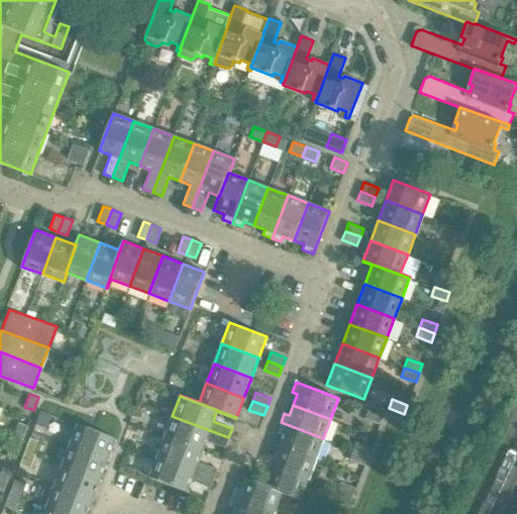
[(45,427),(50,413),(40,409),(35,423),(45,427)]
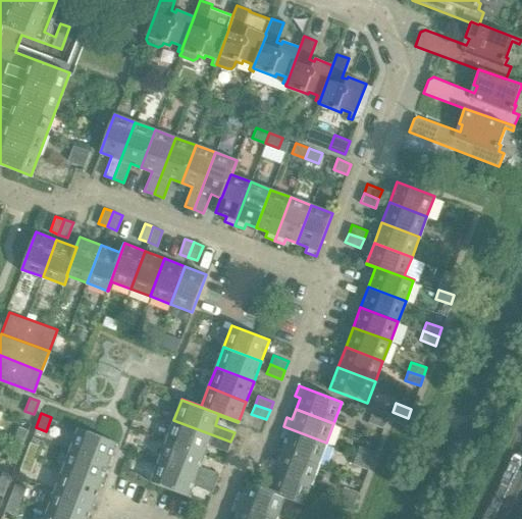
[(383,428),(386,419),(371,413),(368,422),(383,428)]
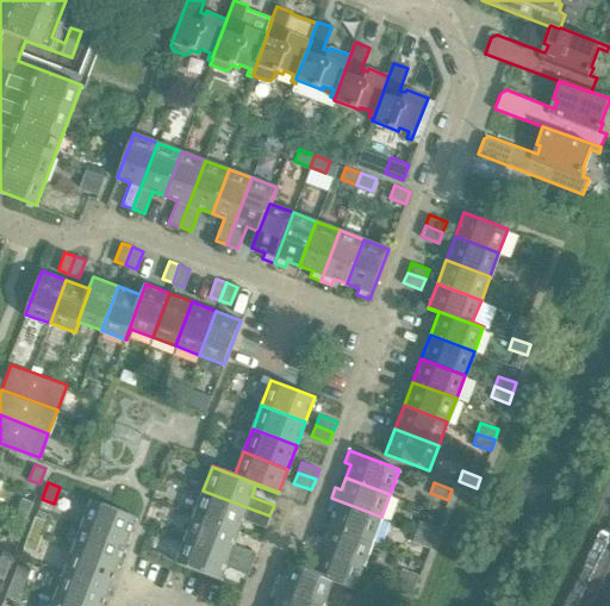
[(269,516),(203,491),(194,514),(238,531),(243,518),(266,526),(269,516)]
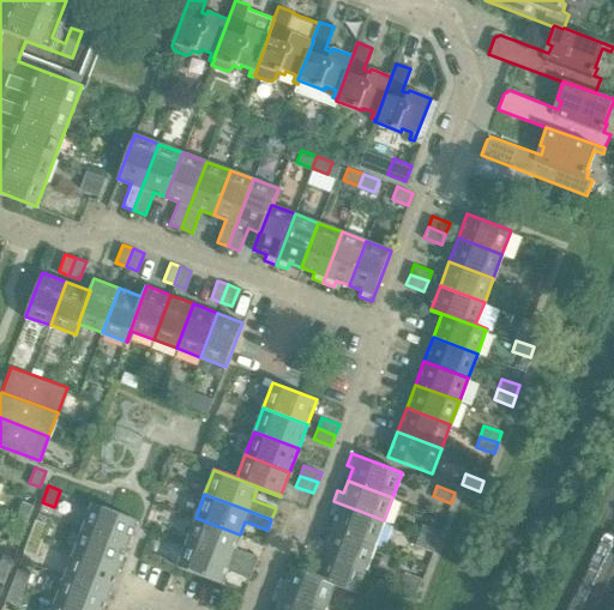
[(28,520),(34,505),(23,500),(17,515),(28,520)]
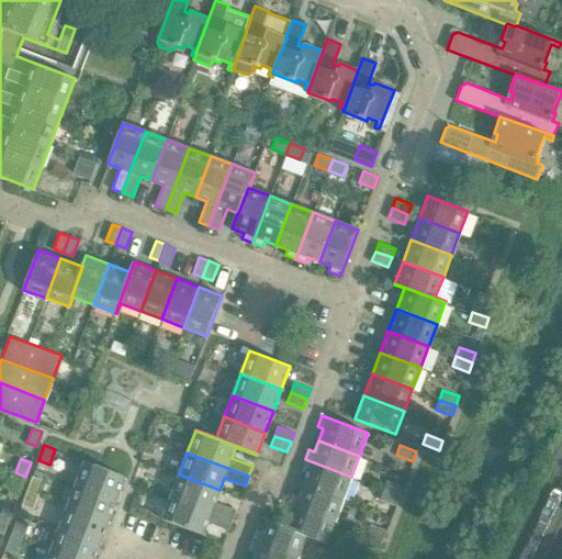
[(344,499),(351,477),(305,459),(301,470),(306,472),(302,483),(344,499)]
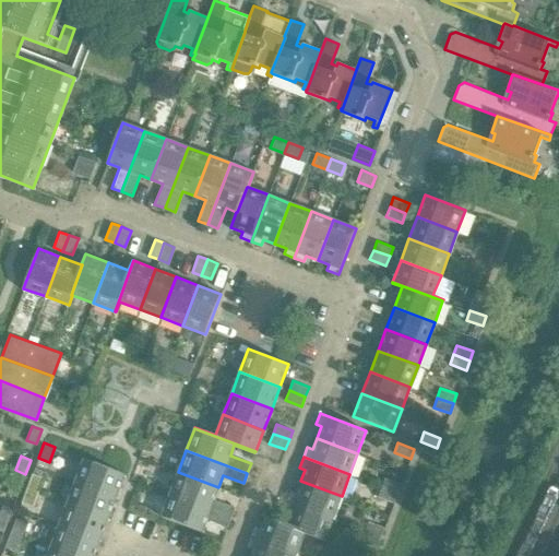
[(115,498),(125,474),(84,458),(74,483),(115,498)]
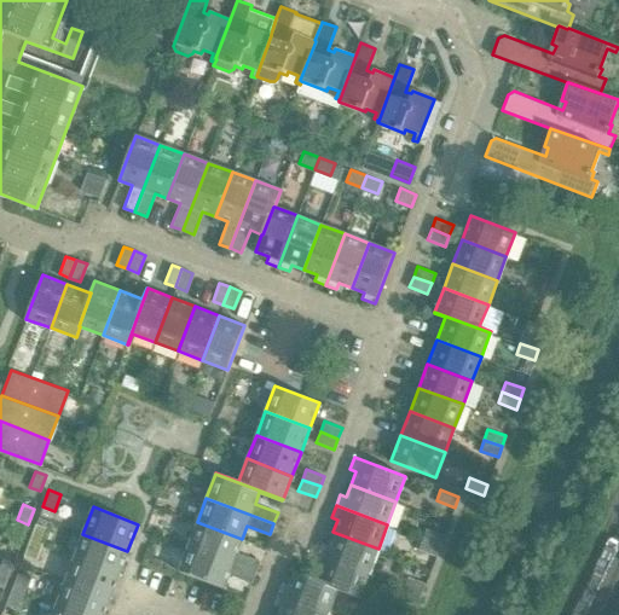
[(22,540),(28,524),(17,520),(11,535),(22,540)]
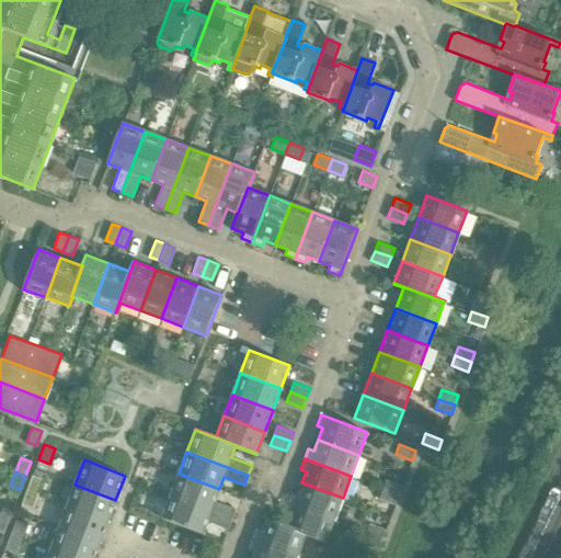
[(215,500),(219,489),(179,474),(171,494),(232,517),(236,508),(215,500)]
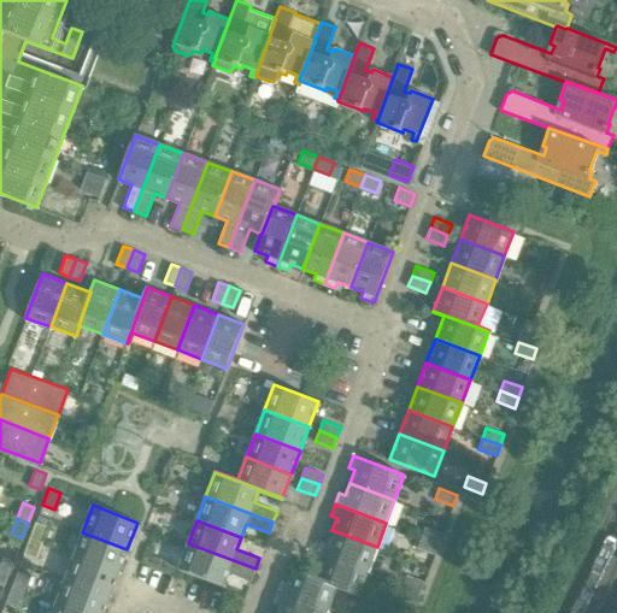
[(42,542),(48,526),(35,522),(30,537),(42,542)]
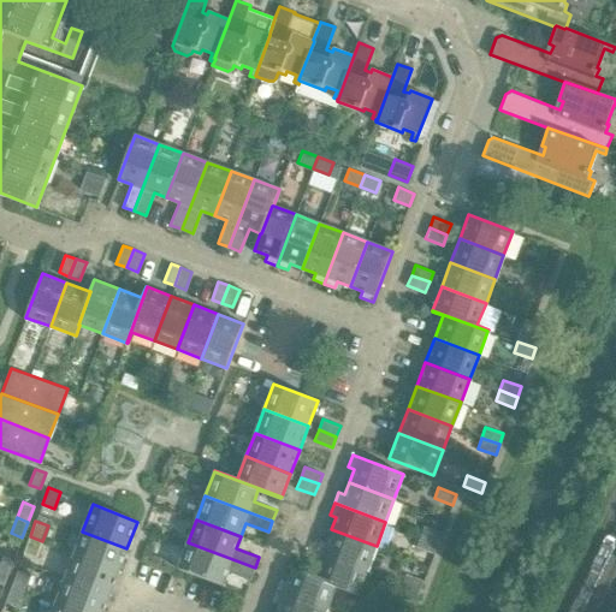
[(438,542),(442,532),(424,526),(420,535),(438,542)]
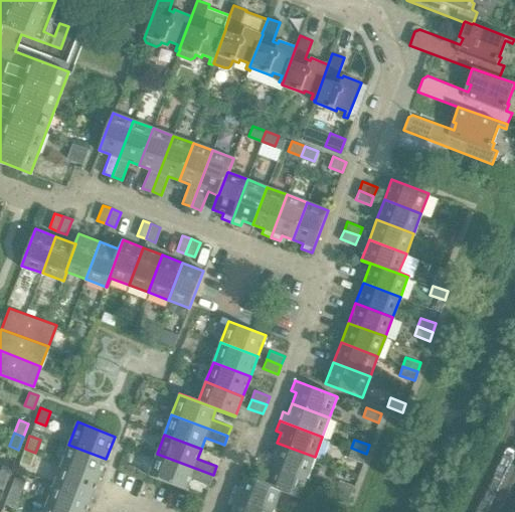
[(307,477),(315,457),(277,443),(273,454),(268,452),(265,461),(307,477)]
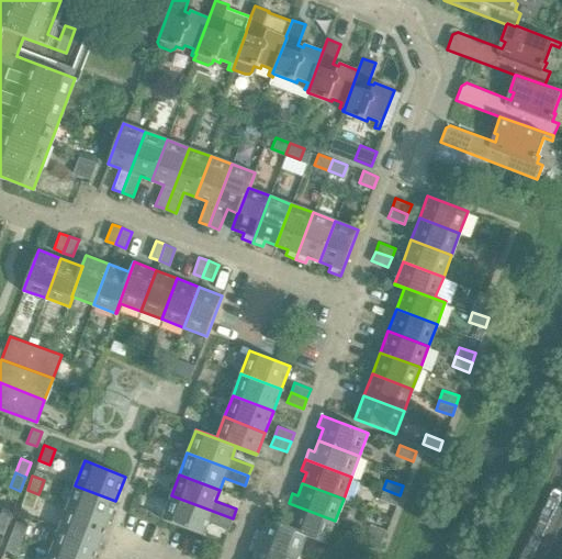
[(108,522),(115,501),(75,485),(67,506),(108,522)]
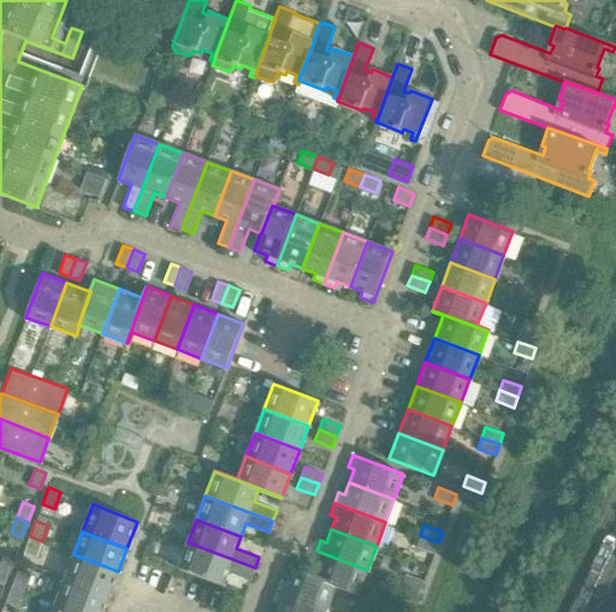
[(434,553),(438,542),(420,535),(416,546),(434,553)]
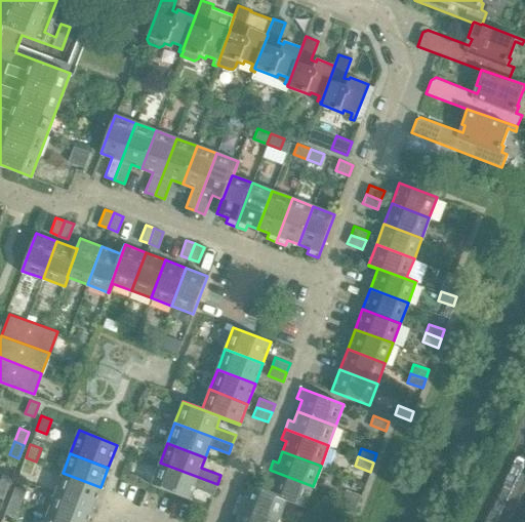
[(31,475),(36,462),(26,457),(21,471),(31,475)]
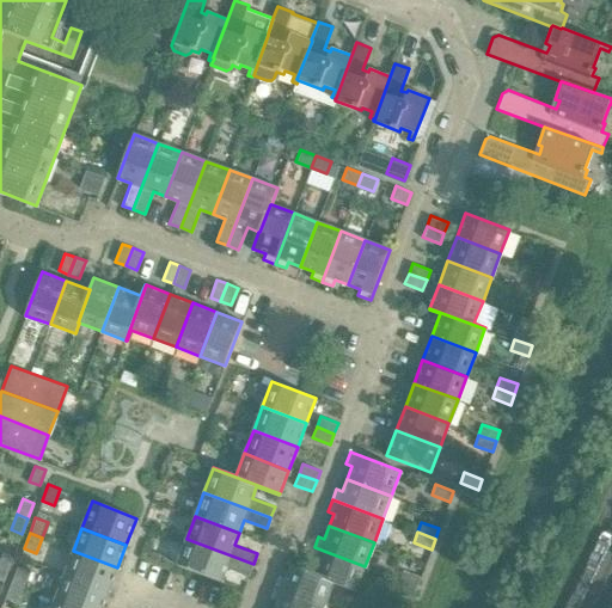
[(254,564),(187,539),(177,564),(221,581),(226,567),(249,576),(254,564)]
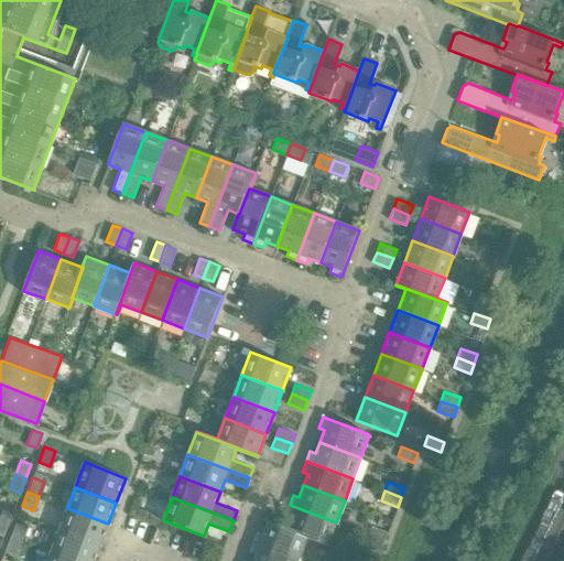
[(0,518),(9,521),(14,507),(4,504),(0,515),(0,518)]
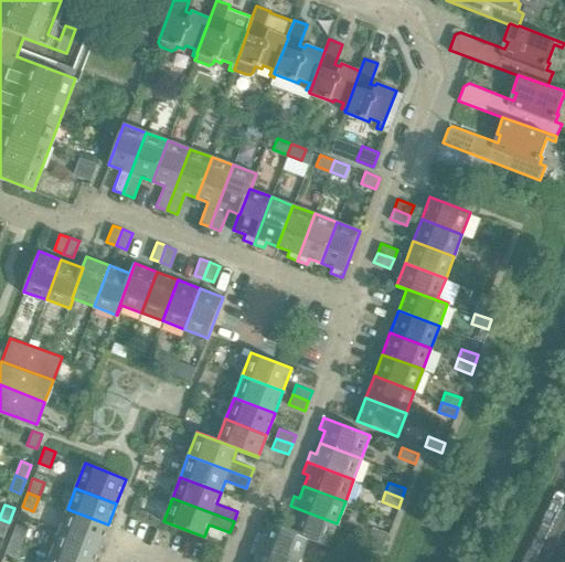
[(329,545),(337,523),(290,506),(286,516),(291,518),(288,529),(283,527),(281,528),(329,545)]
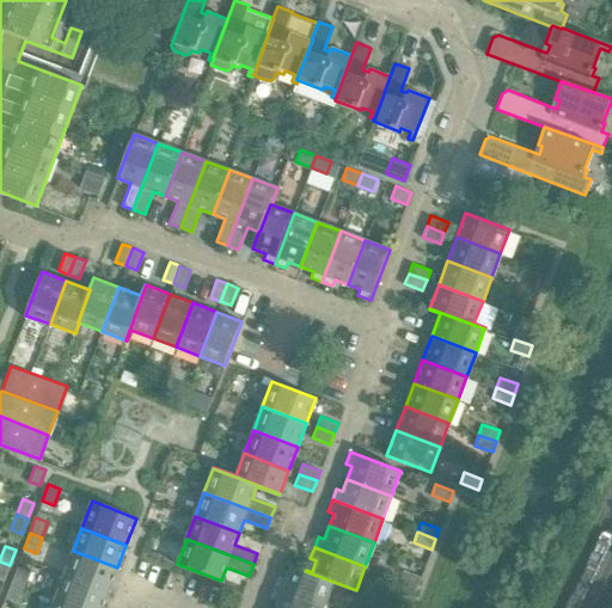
[(109,590),(117,567),(73,551),(65,573),(109,590)]
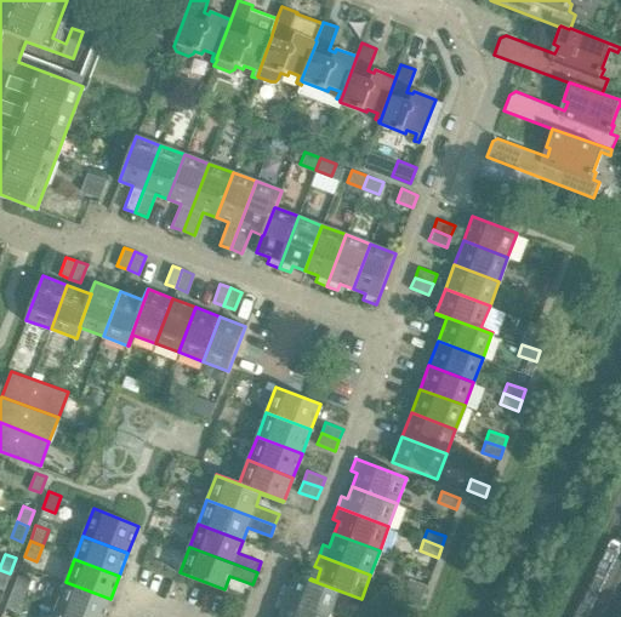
[(24,593),(30,577),(18,572),(12,589),(24,593)]
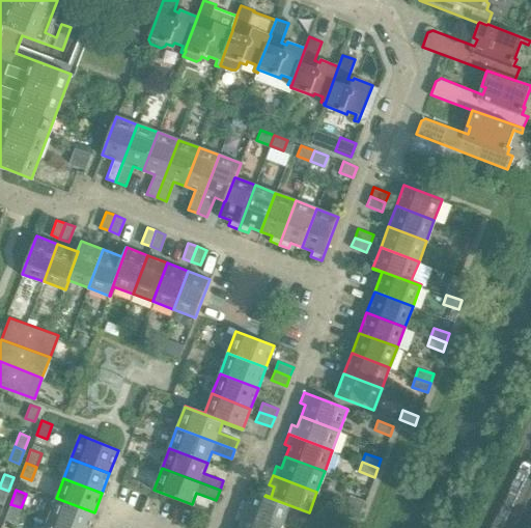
[(281,526),(289,506),(308,513),(309,512),(264,496),(266,495),(251,490),(247,501),(242,499),(238,508),(281,526)]
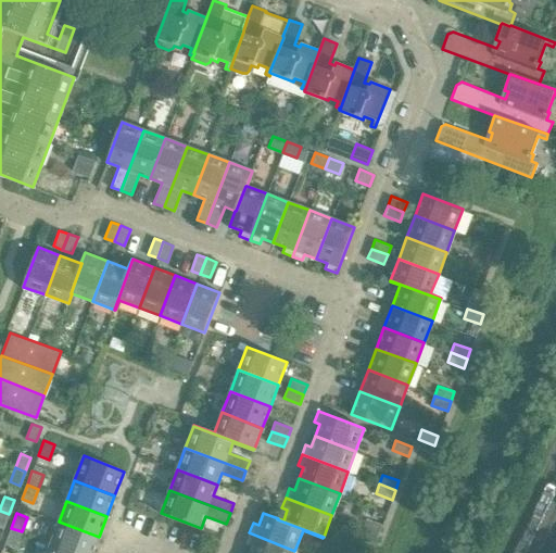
[(379,533),(382,524),(366,517),(363,527),(379,533)]
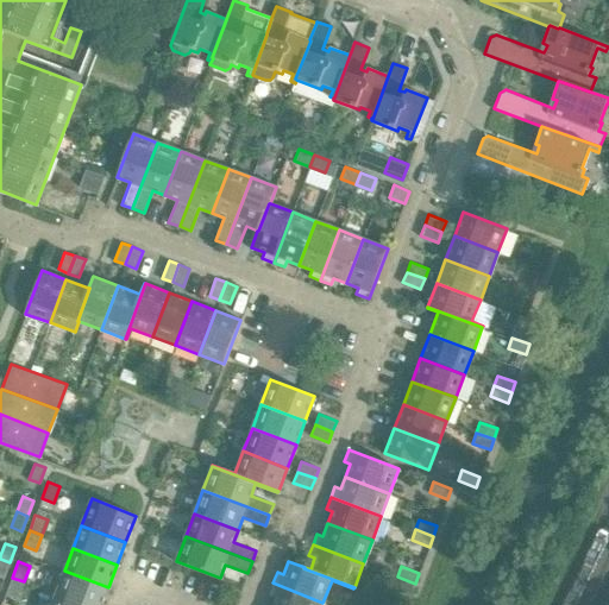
[(82,604),(101,604),(108,587),(64,571),(55,594),(82,604)]
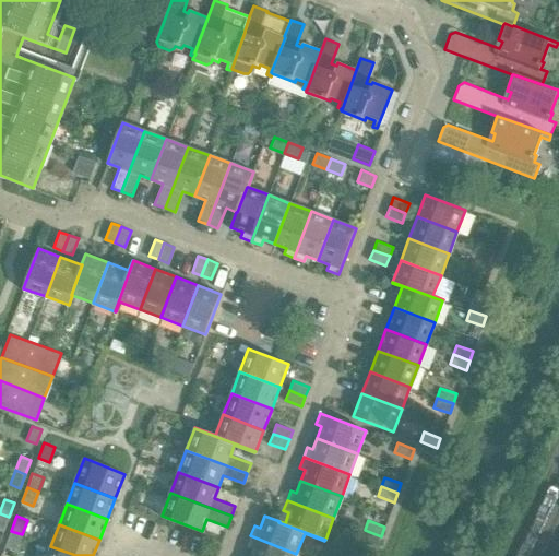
[(378,545),(381,536),(365,530),(361,540),(378,545)]
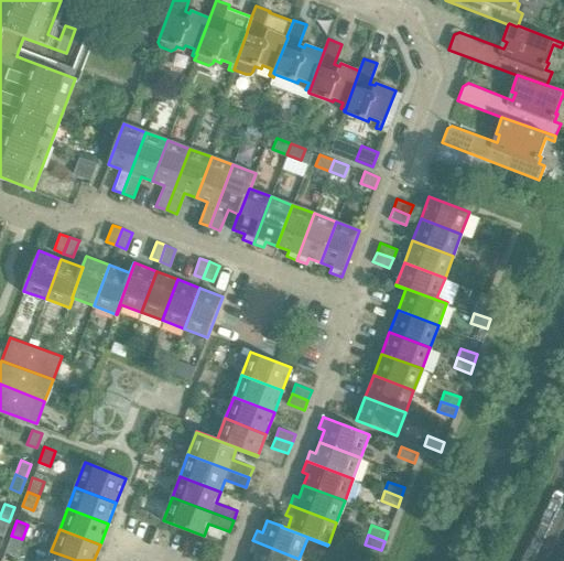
[(17,554),(22,539),(11,536),(6,550),(17,554)]
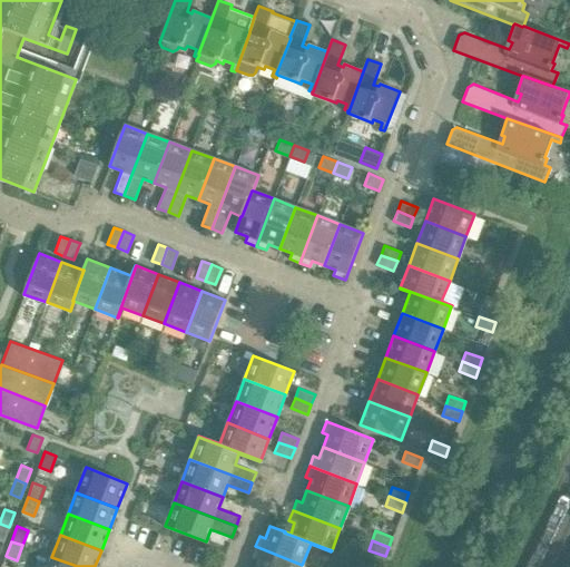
[(301,566),(302,565),(255,546),(252,557),(257,559),(254,566),(301,566)]
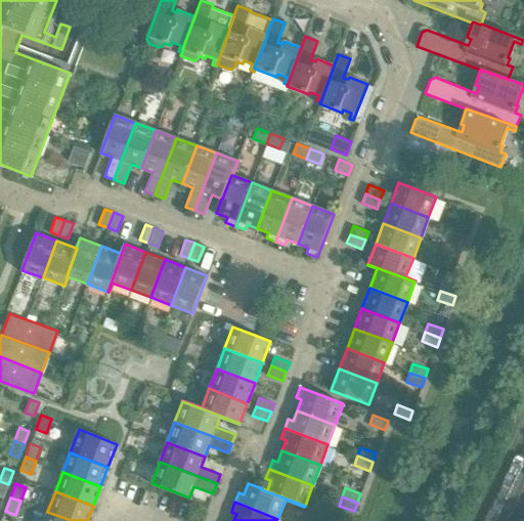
[(71,520),(47,512),(43,520),(71,520)]
